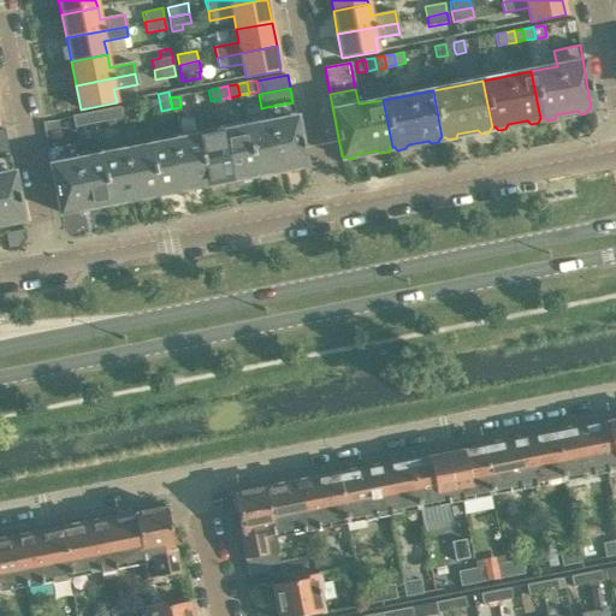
[(152,113),(161,111),(159,99),(150,101),(152,113)]
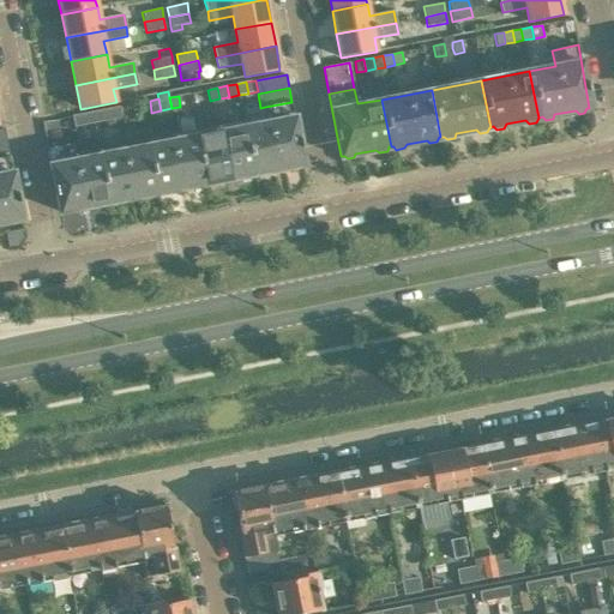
[(304,163),(292,102),(265,107),(268,122),(245,127),(254,174),(257,173),(260,176),(268,175),(269,170),(288,167),(292,170),(299,168),(300,164),(304,163)]
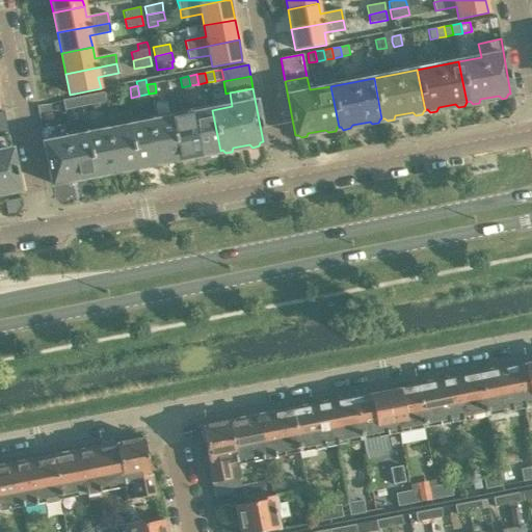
[(105,102),(104,92),(96,94),(98,104),(105,102)]
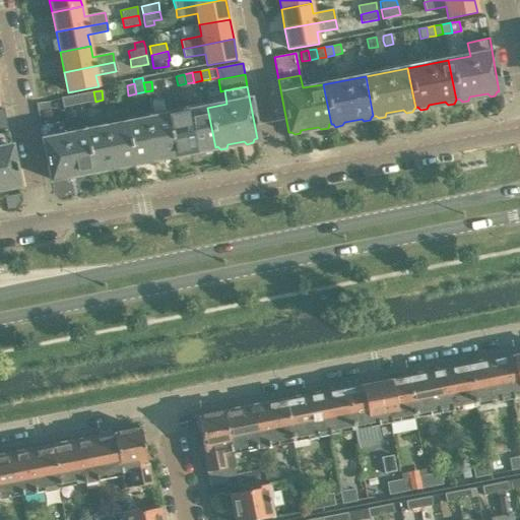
[(95,102),(93,91),(85,93),(87,103),(95,102)]
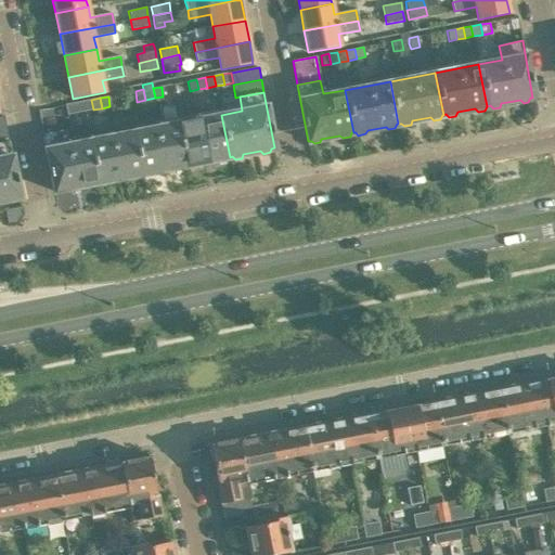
[(85,112),(93,110),(91,100),(82,101),(85,112)]
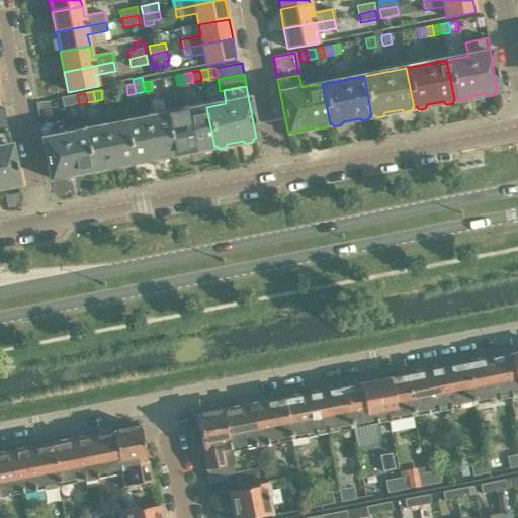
[(69,96),(71,105),(79,104),(77,94),(69,96)]
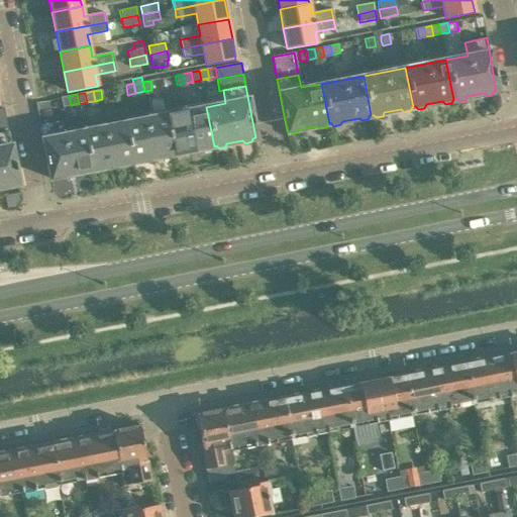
[(63,107),(71,105),(69,96),(61,97),(63,107)]
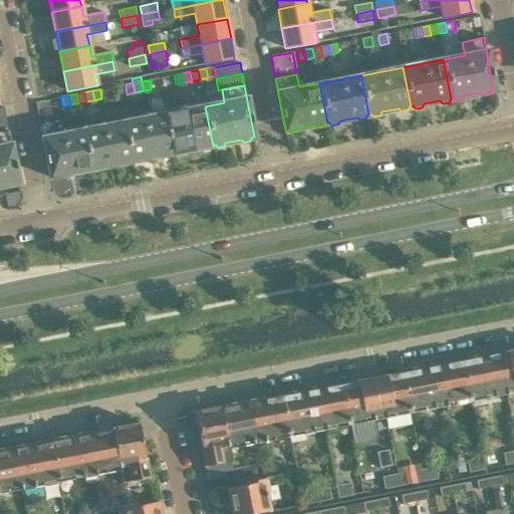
[(211,146),(213,146),(205,106),(165,114),(173,154),(175,153),(177,156),(183,154),(184,151),(201,148),(204,150),(210,149),(211,146)]
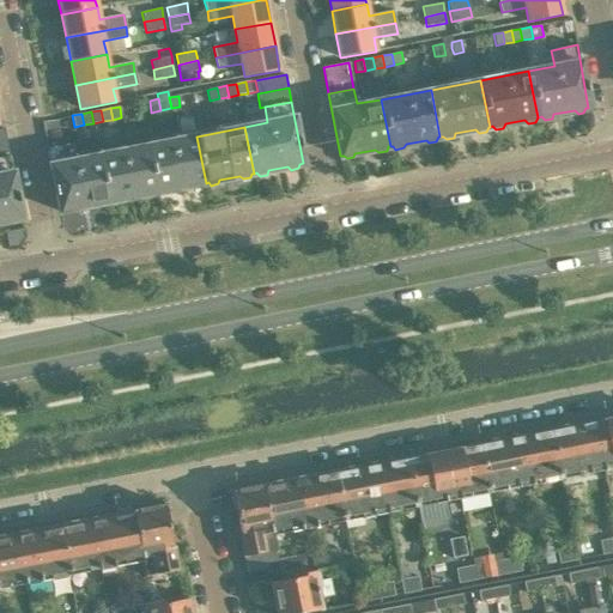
[(204,183),(206,183),(196,137),(149,146),(158,193),(161,192),(163,195),(170,194),(171,189),(192,186),(194,189),(202,187),(204,183)]
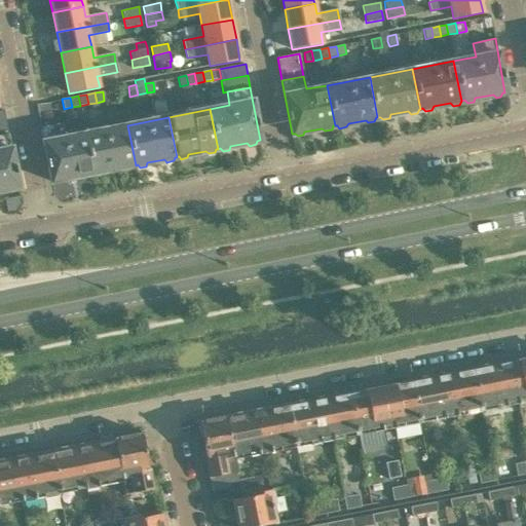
[(66,137),(63,123),(59,124),(40,128),(51,182),(53,181),(57,184),(63,183),(64,179),(81,176),(83,179),(90,177),(91,174),(94,174),(85,134),(66,137)]
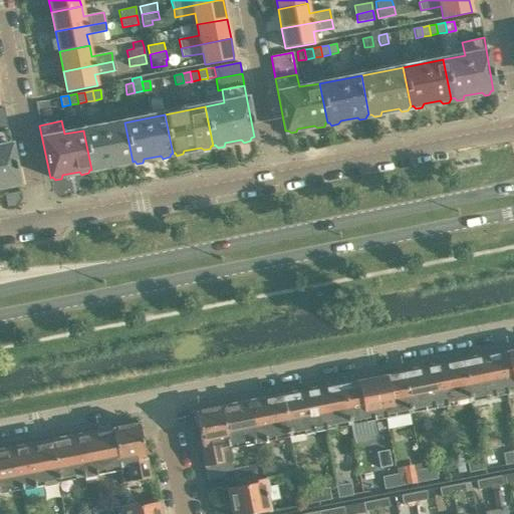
[(130,162),(133,162),(124,122),(83,131),(91,170),(93,170),(95,172),(101,171),(102,167),(119,164),(121,167),(129,165),(130,162)]
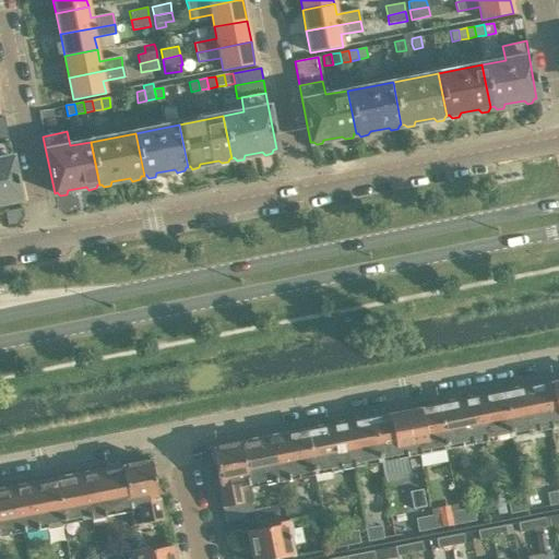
[(0,203),(20,200),(9,143),(0,144),(0,203)]
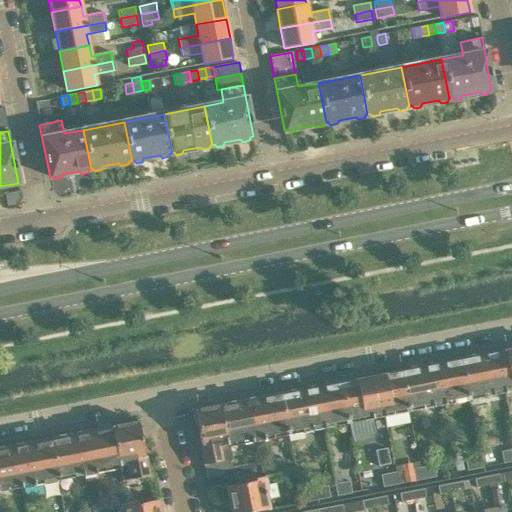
[(7,207),(15,206),(19,200),(18,193),(5,196),(7,207)]
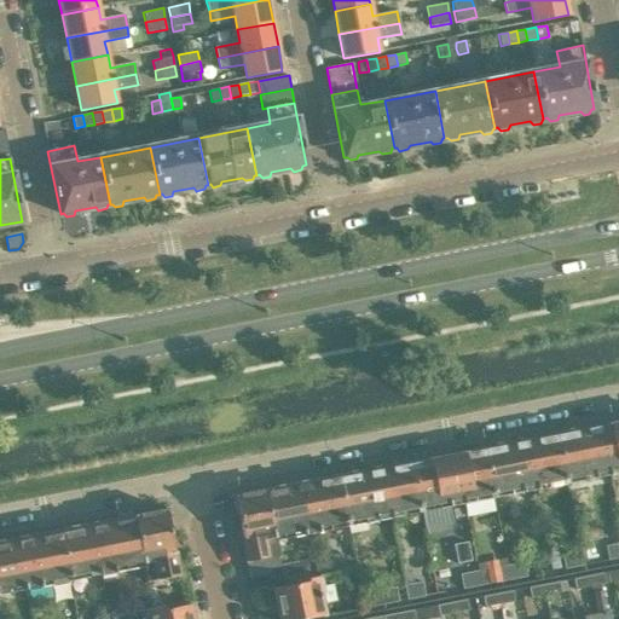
[(556,435),(567,484),(618,473),(618,417),(613,418),(612,424),(573,432),(571,427),(560,429),(559,434),(556,435)]
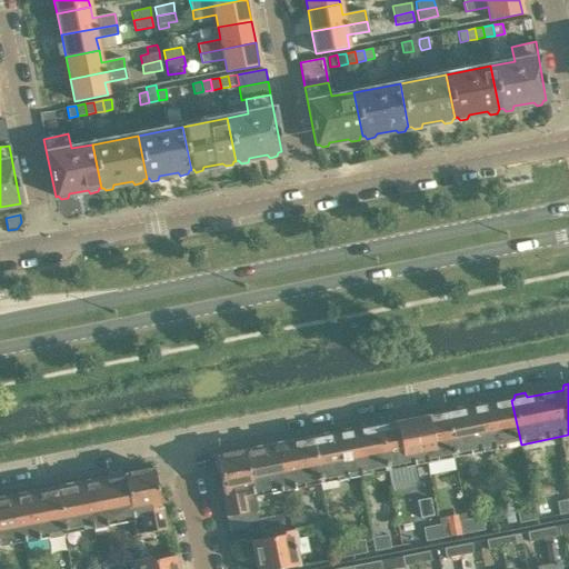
[(445,413),(453,458),(521,445),(511,400),(510,400),(507,396),(499,398),(497,402),(460,410),(458,406),(449,408),(447,412),(445,413)]
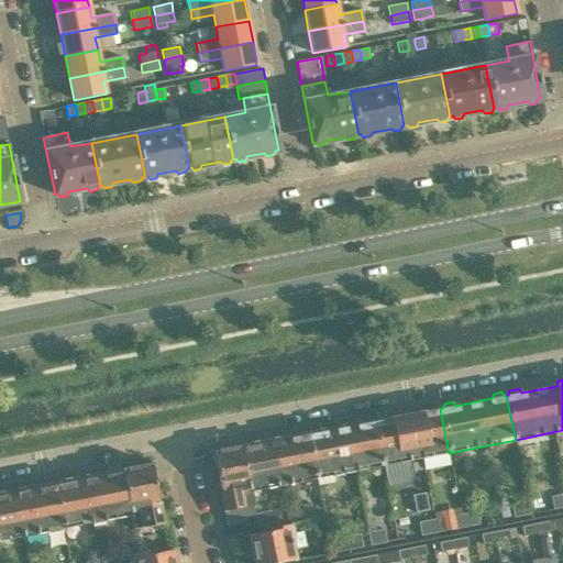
[(373,421),(382,466),(449,453),(440,409),(439,409),(435,405),(427,407),(424,411),(389,418),(387,415),(378,416),(377,421),(373,421)]
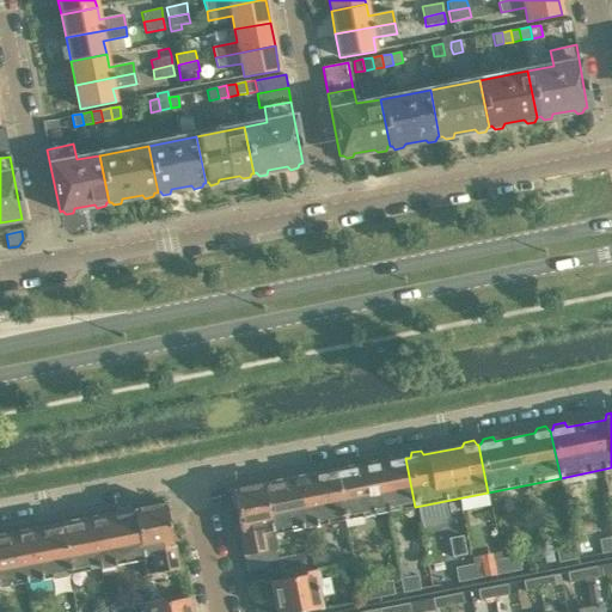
[(334,472),(343,521),(415,507),(405,458),(404,459),(401,454),(391,457),(390,461),(353,469),(349,465),(338,466),(337,471),(334,472)]
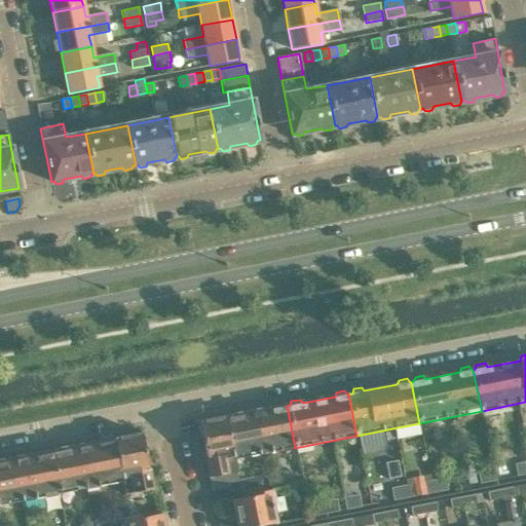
[(226,416),(236,473),(237,472),(235,459),(295,448),(287,406),(284,403),(274,404),(274,409),(239,415),(237,411),(229,413),(228,417),(227,418),(226,416)]
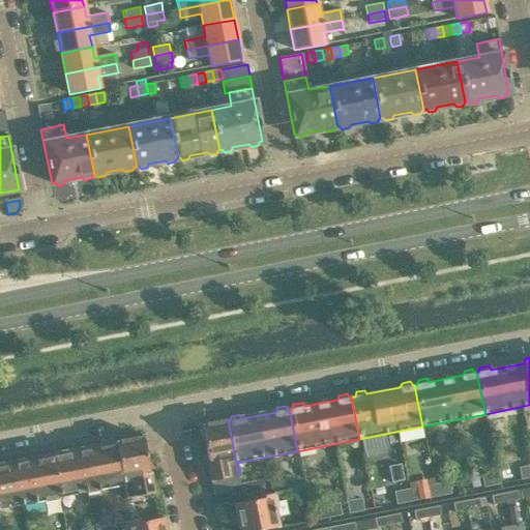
[(238,476),(228,419),(200,424),(202,440),(204,441),(212,480),(238,476)]
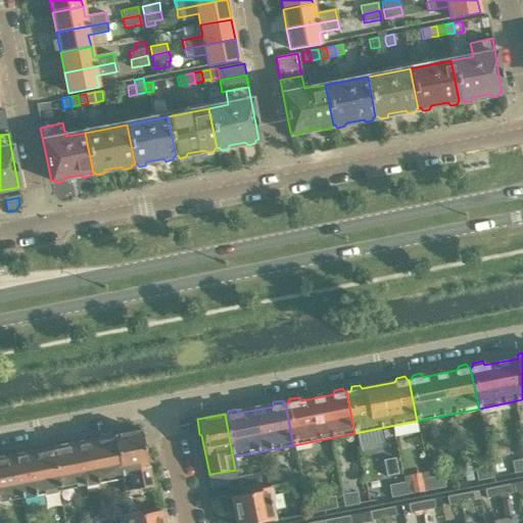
[(129,434),(112,437),(121,478),(124,491),(151,486),(144,445),(145,445),(142,430),(128,432),(129,434)]
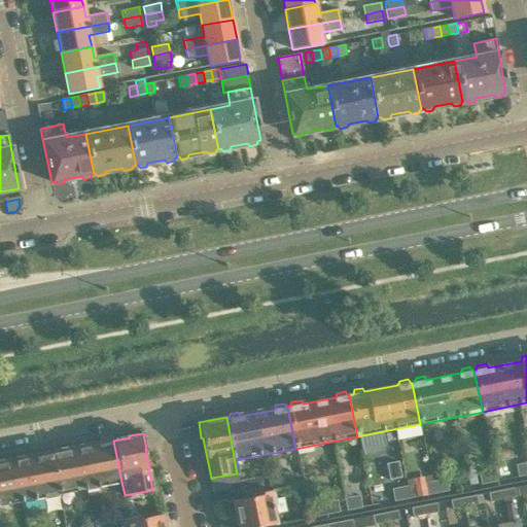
[(84,489),(121,482),(113,441),(112,441),(109,438),(102,440),(100,444),(77,448),(84,489)]
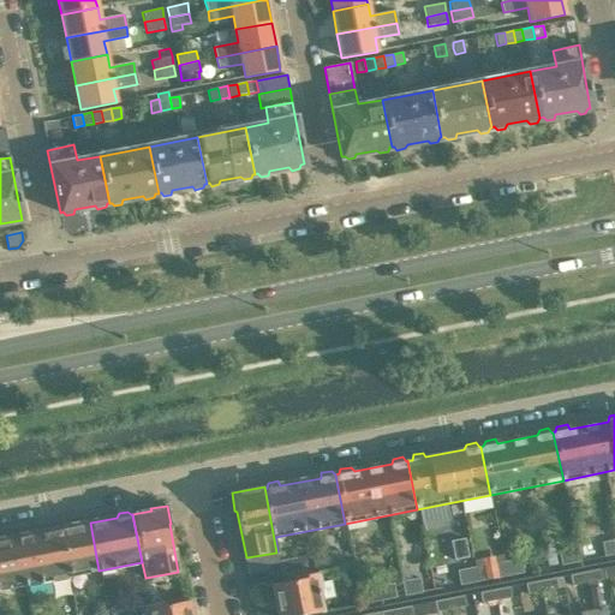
[(69,577),(99,571),(90,523),(77,525),(73,521),(66,524),(63,529),(60,529),(69,577)]
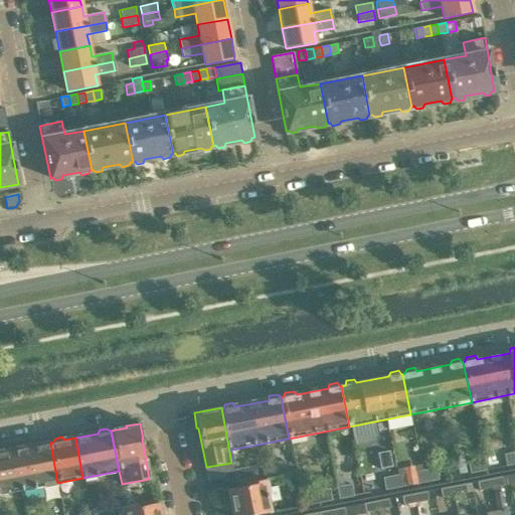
[(0,494),(57,483),(50,443),(48,443),(45,441),(38,442),(36,446),(3,452),(0,450),(0,449),(0,494)]
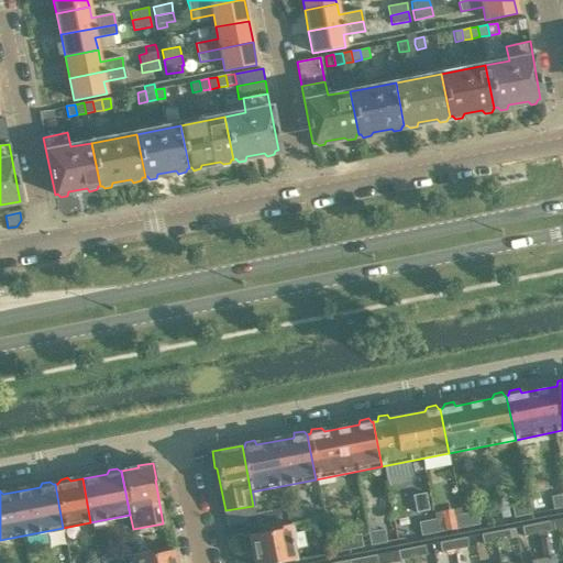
[(429,511),(426,494),(412,496),(416,514),(429,511)]
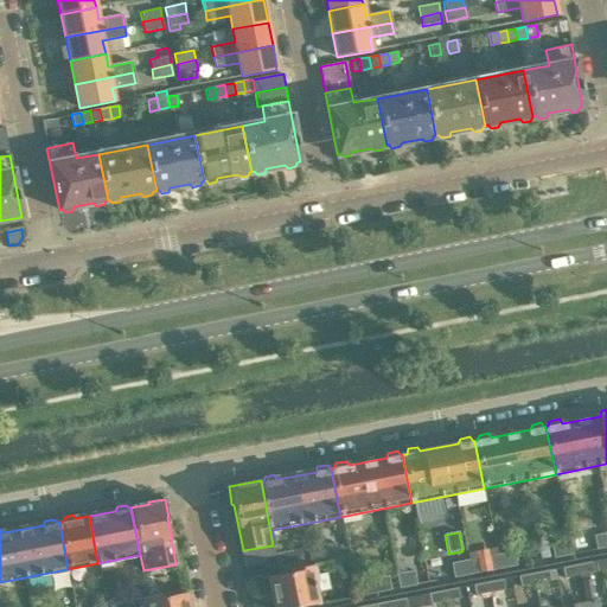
[(596,549),(606,547),(606,544),(605,532),(593,535),(596,549)]
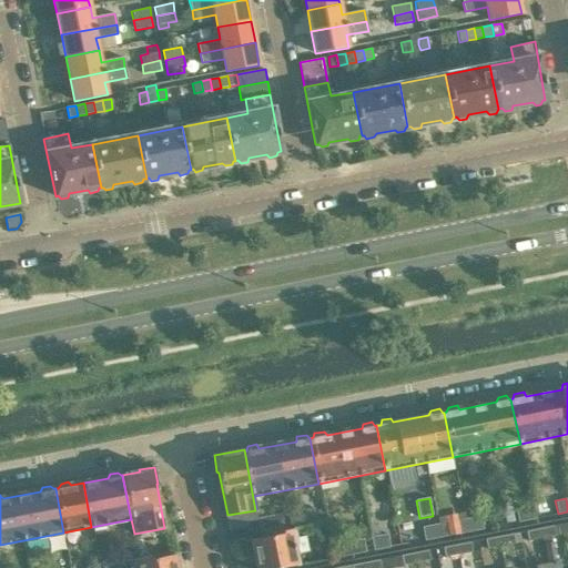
[(524,507),(526,520),(535,519),(531,506),(524,507)]
